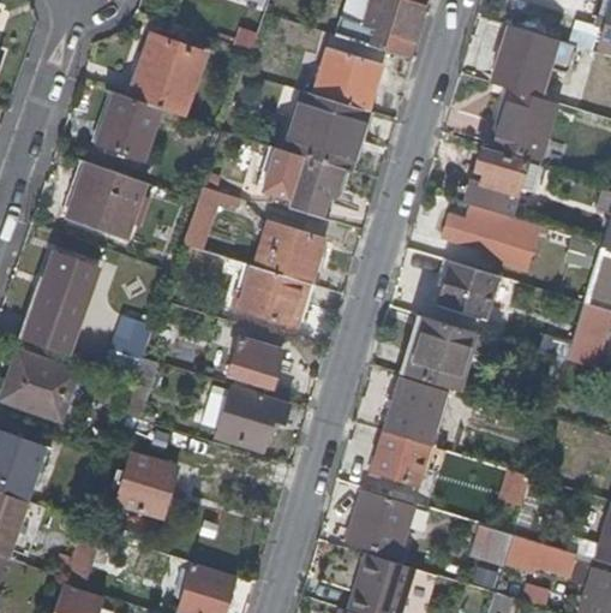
[(345,0),(336,33),(359,40),(370,0),(345,0)]
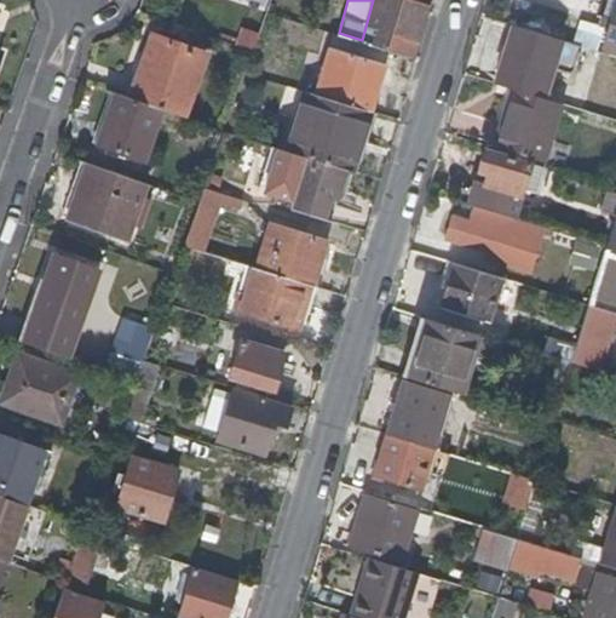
[(373,0),(362,40),(390,49),(413,56),(429,0),(373,0)]
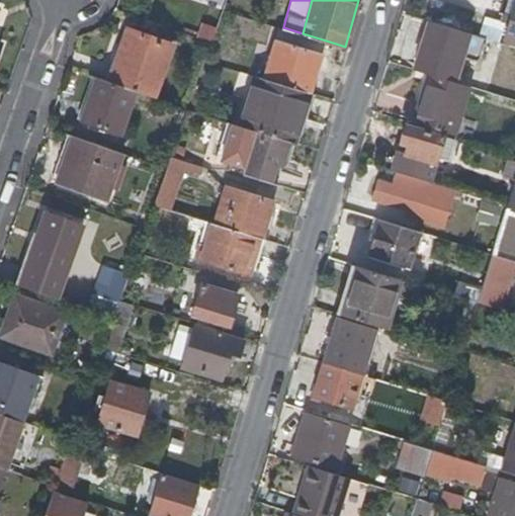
[(514,11),(506,40),(514,43),(514,11)]
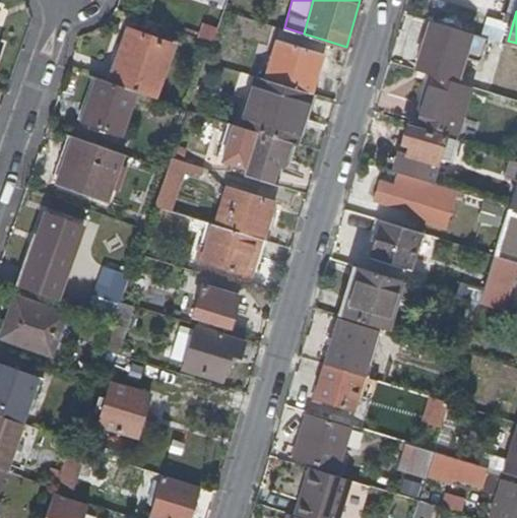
[(204,37),(220,39),(223,23),(207,20),(204,37)]
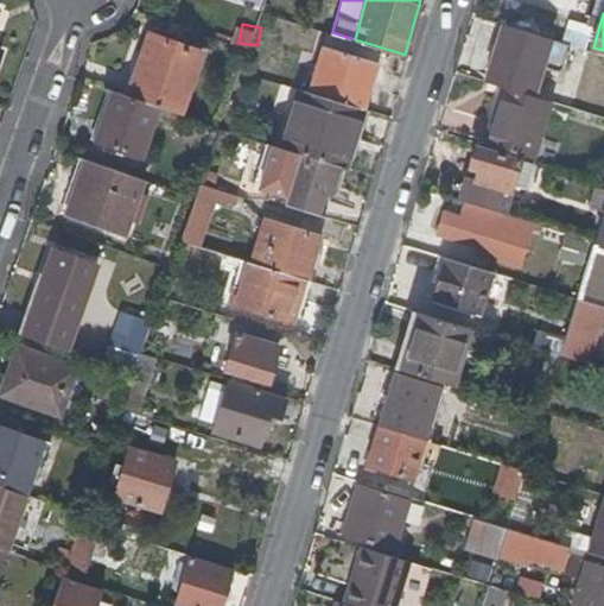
[(551,38),(503,24),(485,79),(534,93),(551,38)]
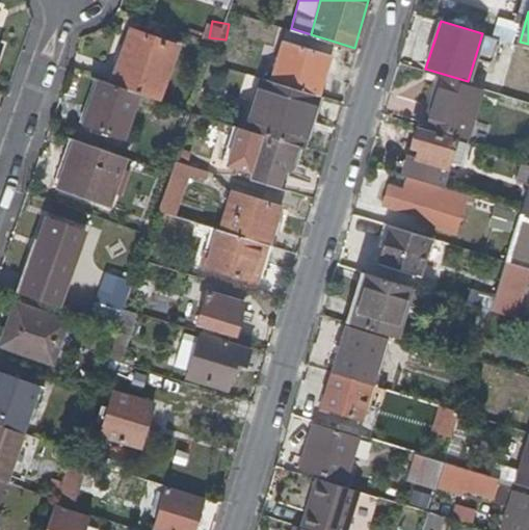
[(273,80),(318,95),(335,42),(311,34),(291,28),(289,28),(273,80)]
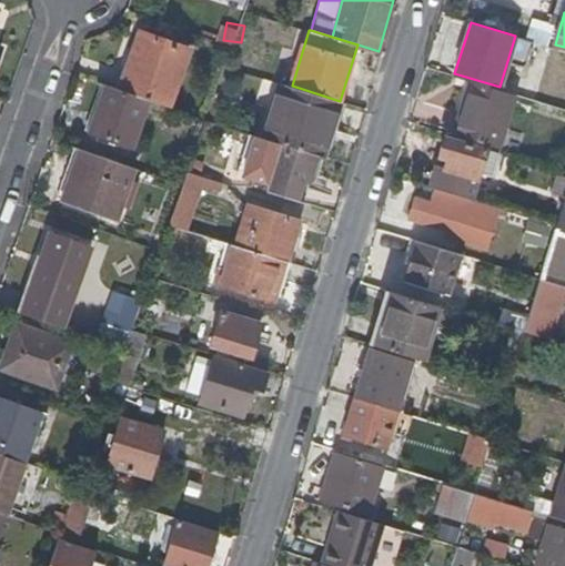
[(143,33),(123,89),(154,100),(172,107),(192,51),(143,33)]
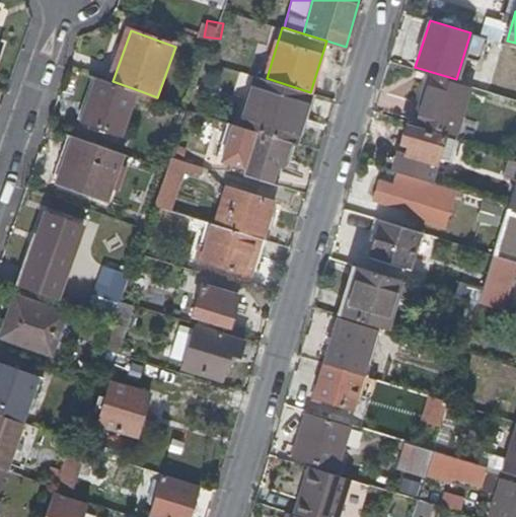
[(494,95),(515,101),(515,49),(510,47),(507,58),(502,56),(493,87),(496,88),(494,95)]
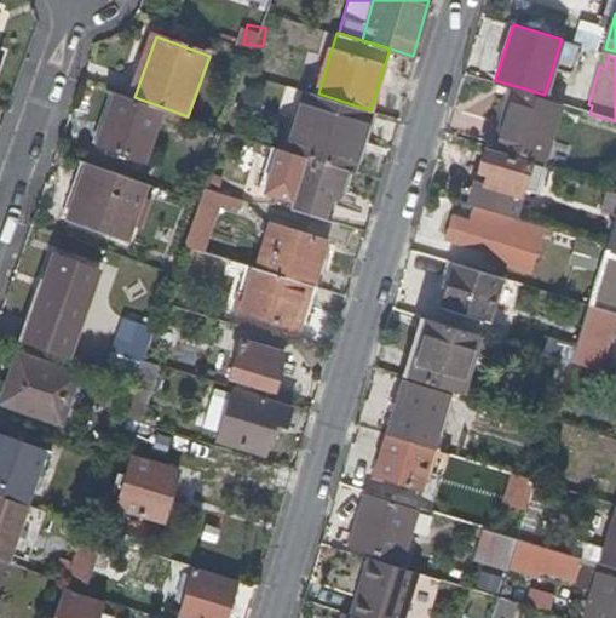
[(351,170),(370,110),(318,93),(309,91),(289,150),(309,156),(347,169),(351,170)]
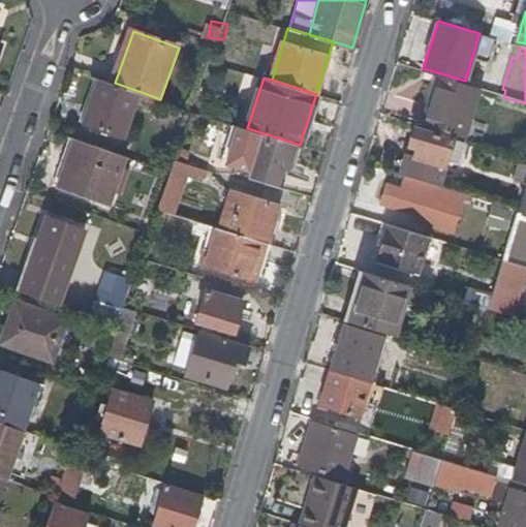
[(435,97),(426,128),(465,141),(481,90),(438,78),(432,96),(435,97)]
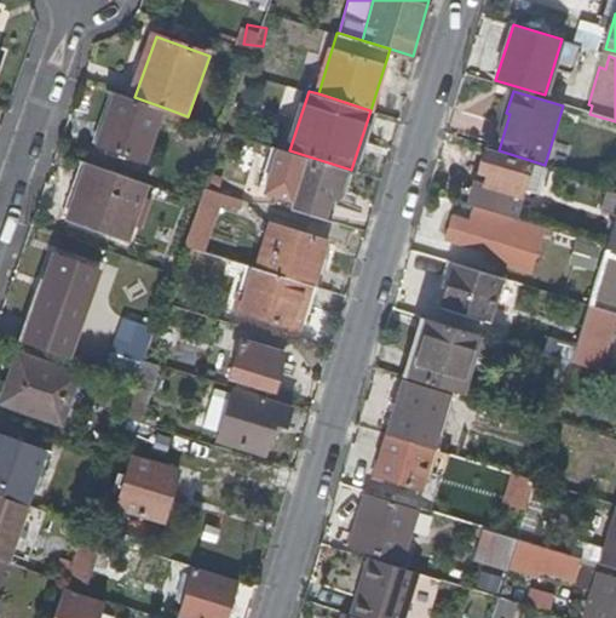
[(134,97),(121,92),(102,143),(150,160),(168,109),(134,97)]
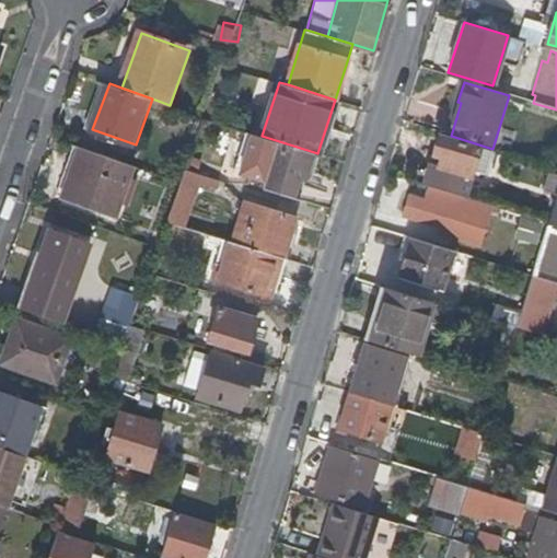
[(262,136),(248,132),(236,171),(267,181),(279,141),(262,136)]
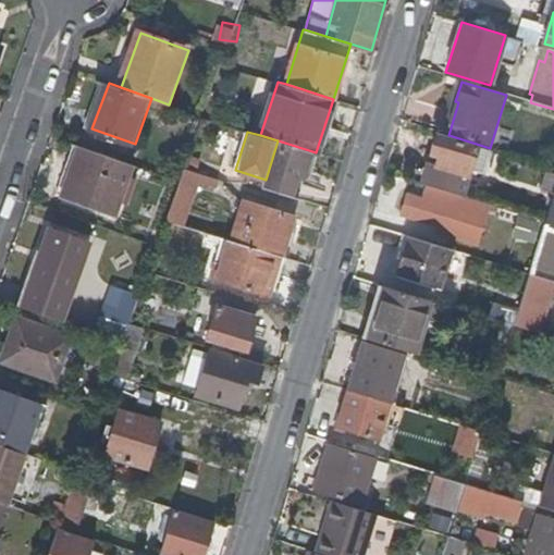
[(479,151),(439,138),(432,159),(440,161),(438,168),(470,177),(471,172),(479,151)]
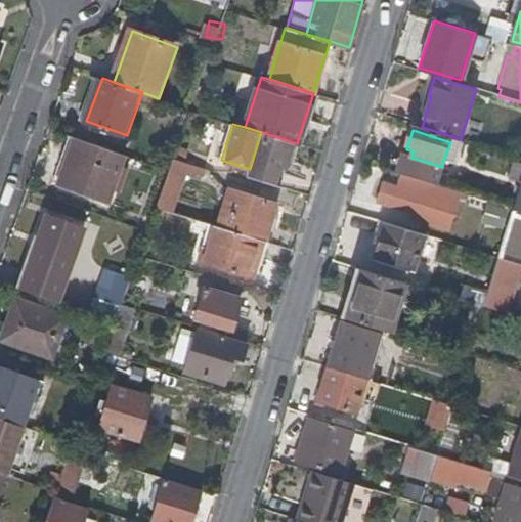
[(294,142),(261,132),(250,169),(248,176),(273,184),(278,167),(286,169),(294,142)]
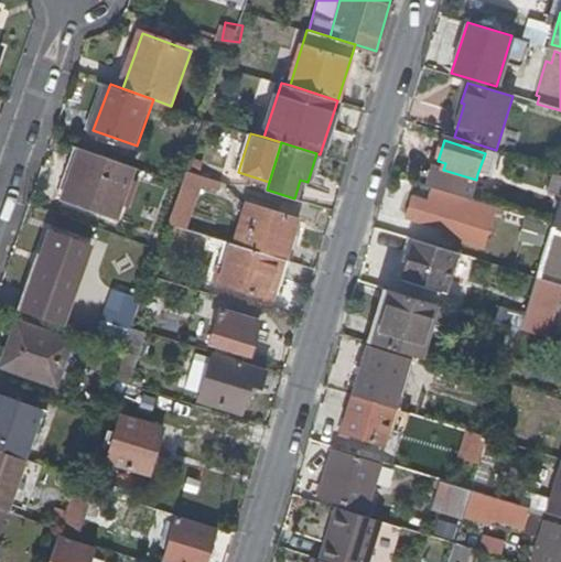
[(135,168),(82,147),(62,200),(115,219),(135,168)]
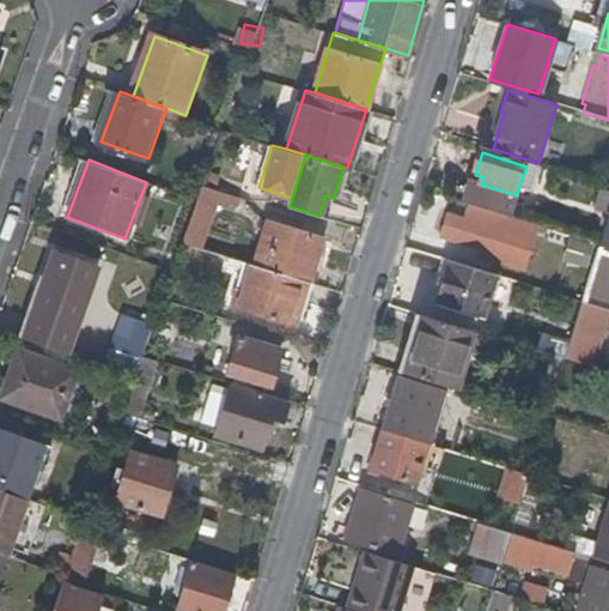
[(343,167),(334,198),(340,199),(349,168),(347,168),(343,167)]
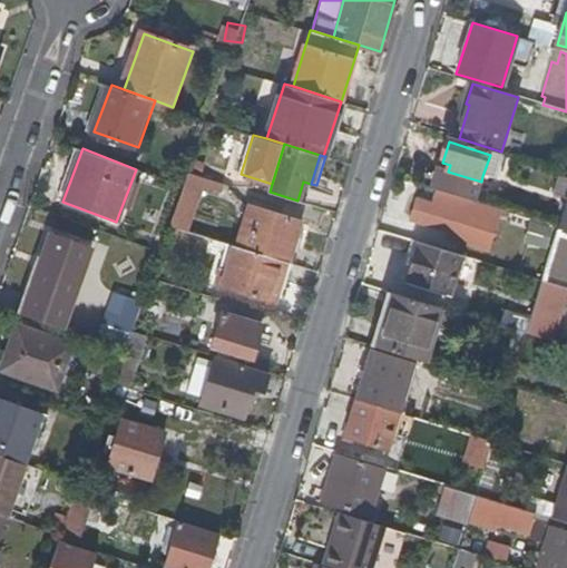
[(504,159),(490,155),(482,176),(497,180),(504,159)]
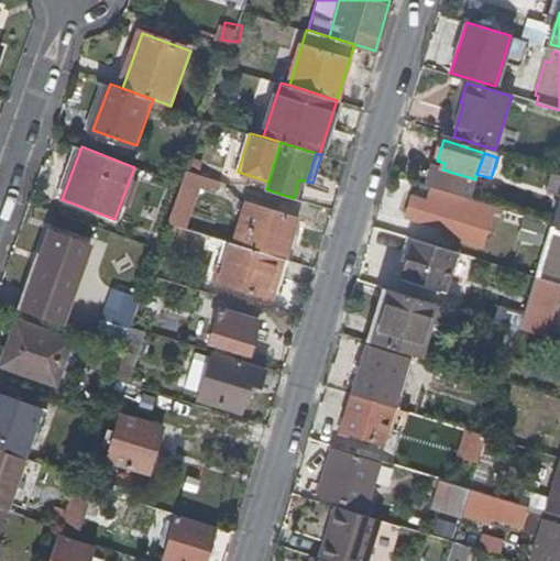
[(475,179),(442,169),(435,167),(429,185),(470,197),(475,179)]
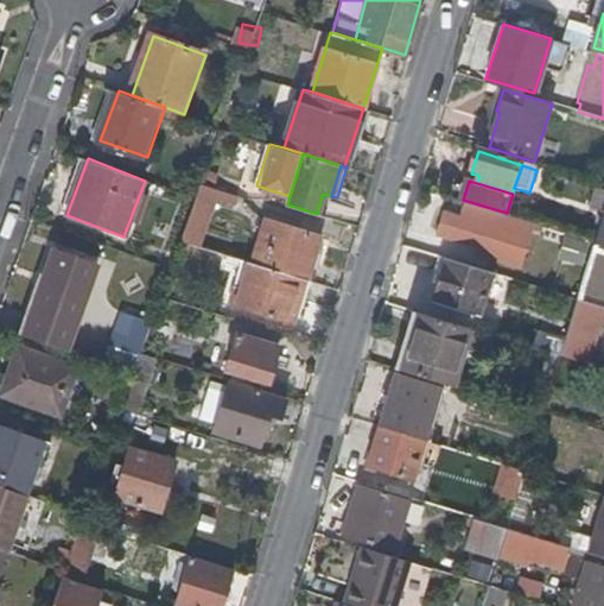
[(602,214),(603,209),(603,183),(597,181),(587,209),(602,214)]
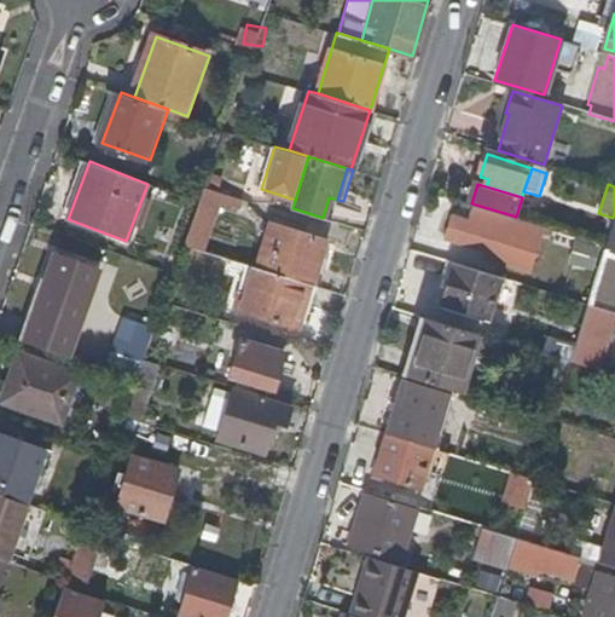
[(201,203),(186,246),(201,251),(220,194),(206,189),(201,203)]
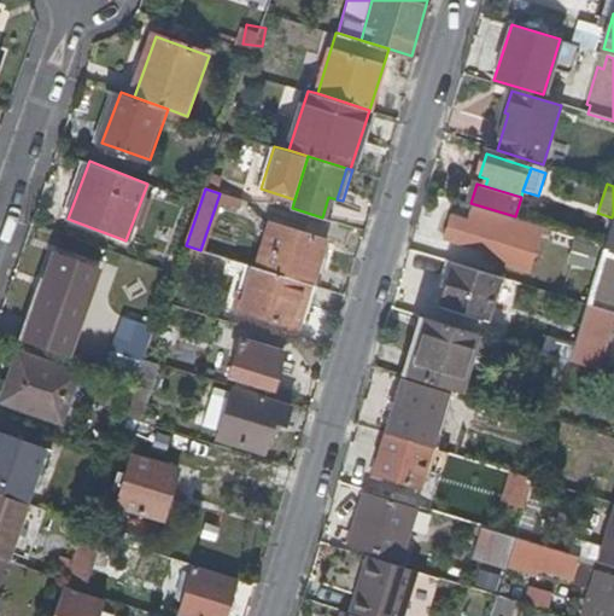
[(328,197),(322,218),(329,220),(337,199),(328,197)]
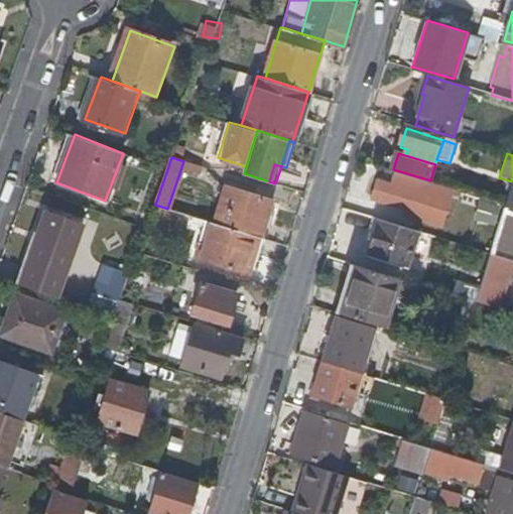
[(432,186),(392,173),(388,186),(378,183),(373,200),(403,209),(418,214),(441,221),(446,205),(428,200),(432,186)]
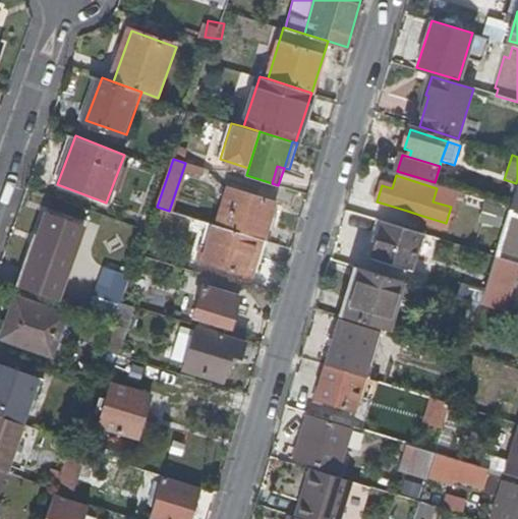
[(508,210),(517,212),(517,179),(516,183),(508,210)]
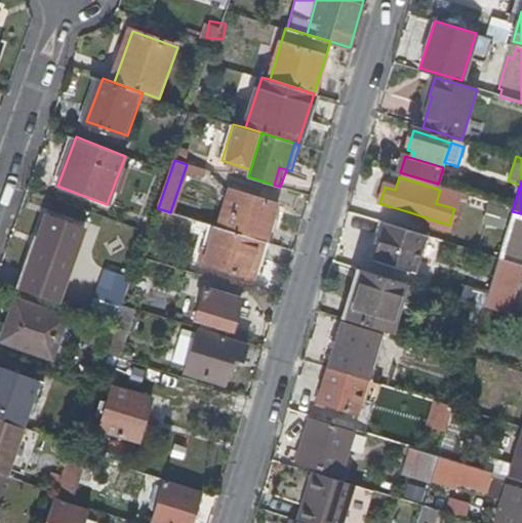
[(222,228),(265,241),(275,207),(232,194),(222,228)]
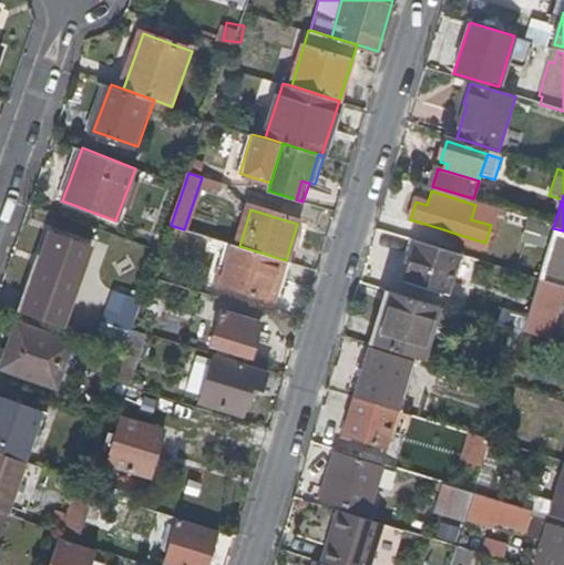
[(308,227),(297,224),(286,260),(296,264),(308,227)]
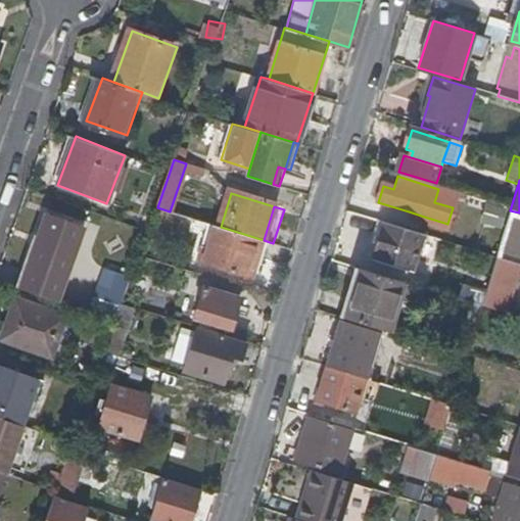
[(502,237),(509,215),(488,208),(481,231),(502,237)]
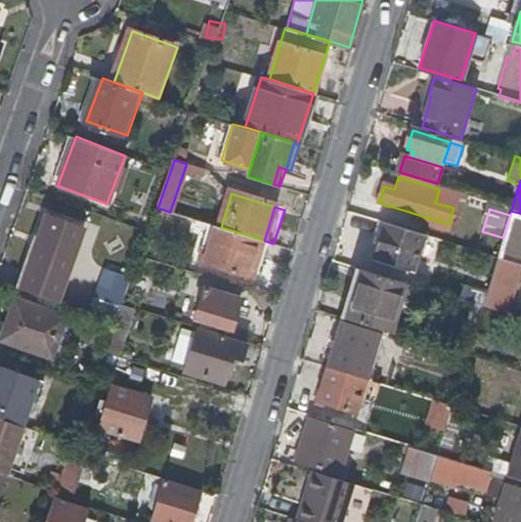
[(503,237),(496,258),(520,265),(520,213),(511,211),(510,215),(503,237)]
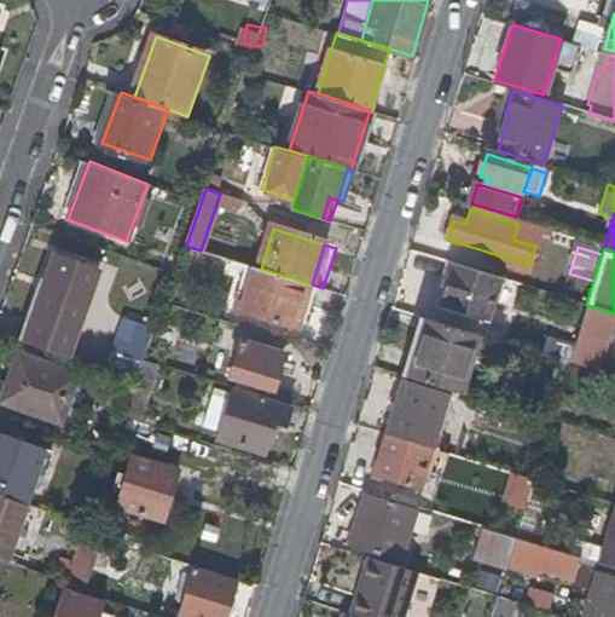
[(502,257),(483,251),(480,263),(499,267),(502,257)]
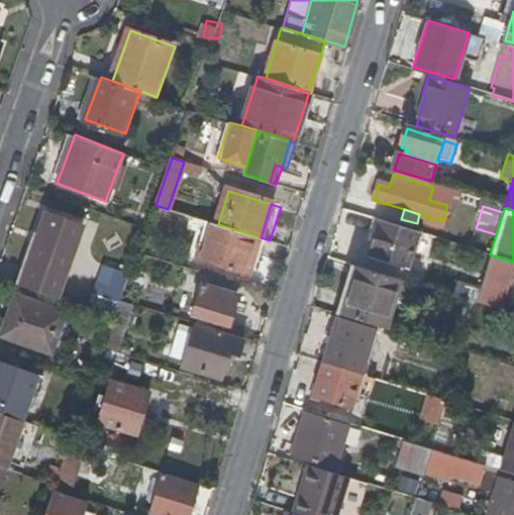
[(53,294),(77,223),(42,211),(18,282),(53,294)]
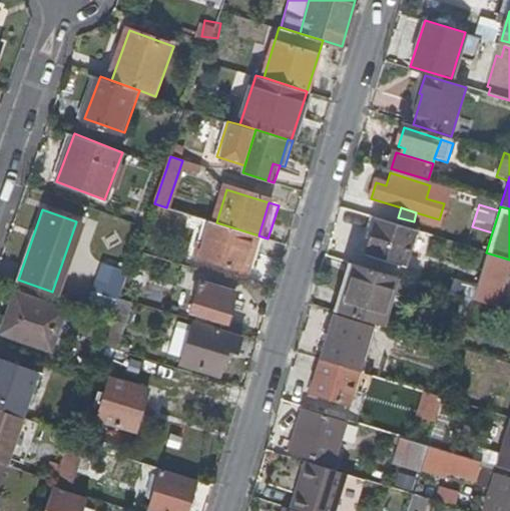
[(419,231),(380,219),(368,257),(407,269),(419,231)]
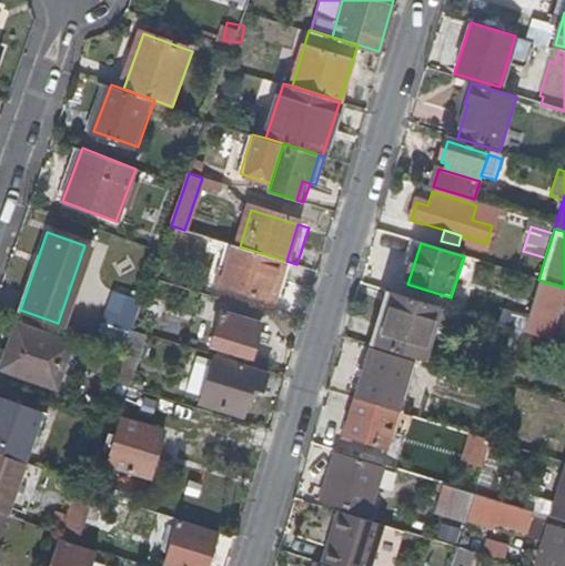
[(274,302),(286,261),(240,246),(233,245),(221,285),(274,302)]
